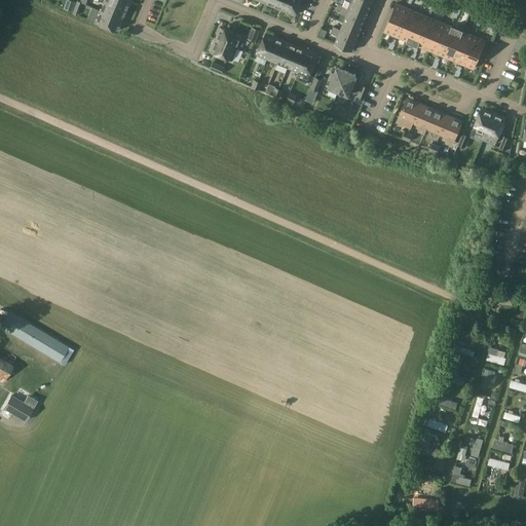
[(129,0),(105,0),(105,1),(126,10),(130,0),(129,0)]
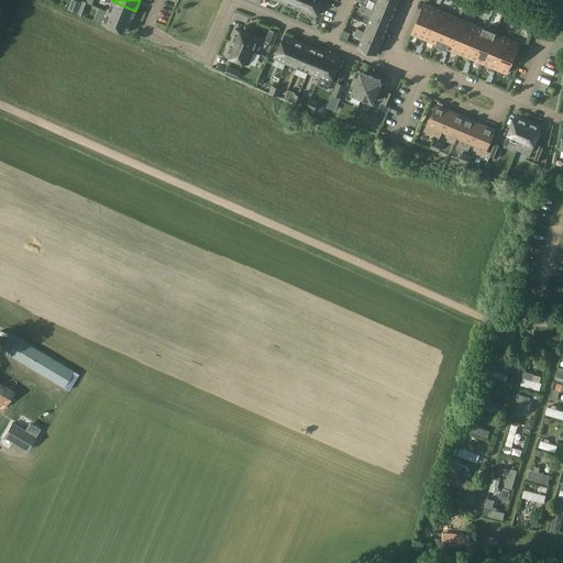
[(307,0),(295,0),(293,8),(302,12),(307,0)]
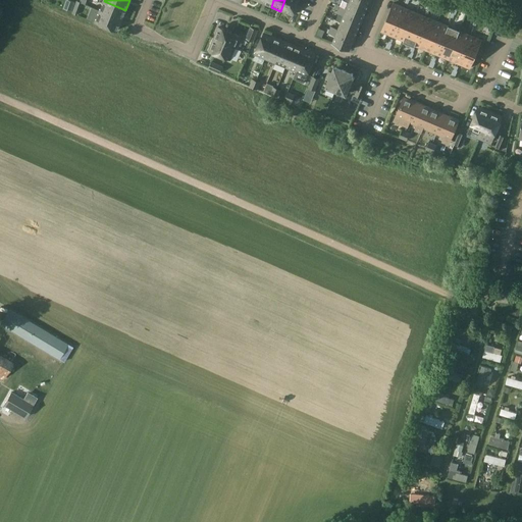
[(298,0),(284,0),(280,11),(292,15),(298,0)]
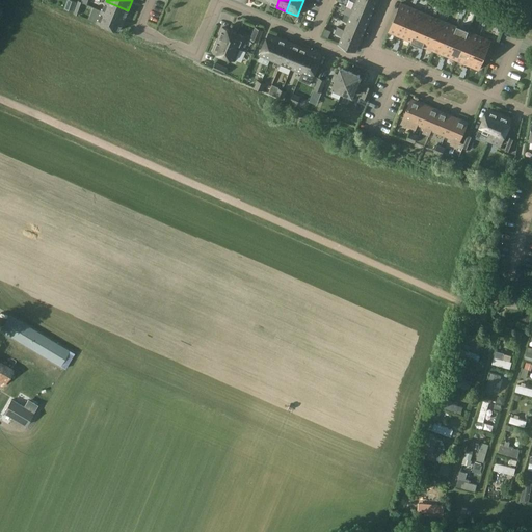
[(356,0),(355,2),(373,9),(376,0),(356,0)]
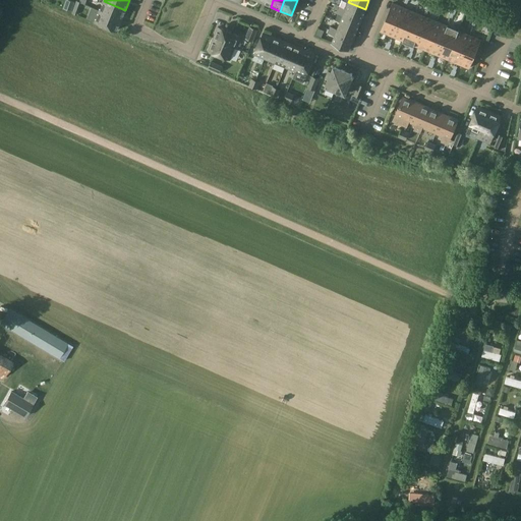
[(125,10),(104,1),(100,11),(121,20),(125,10)]
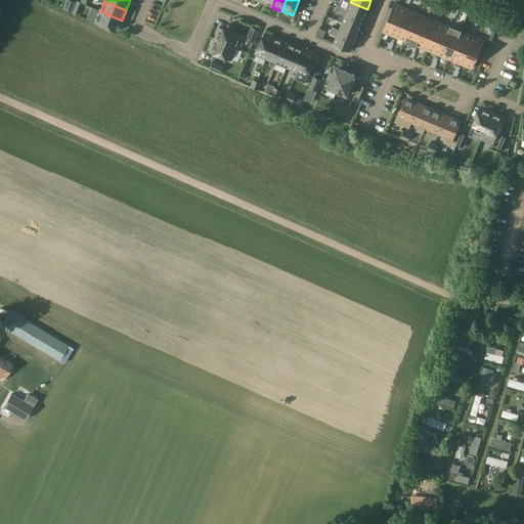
[(367,9),(350,2),(347,9),(341,6),(339,9),(346,12),(363,19),(367,9)]
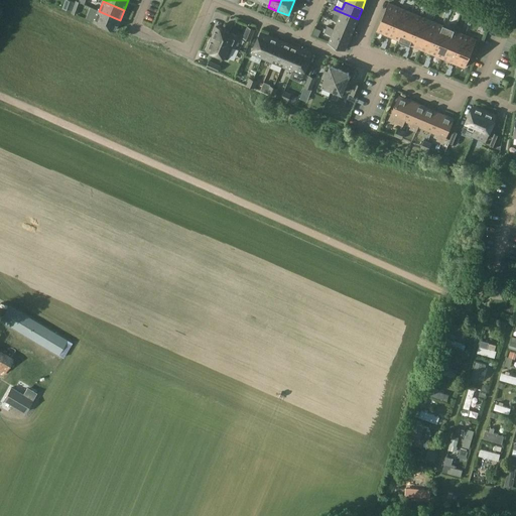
[(389,3),(383,17),(394,22),(400,7),(389,3)]
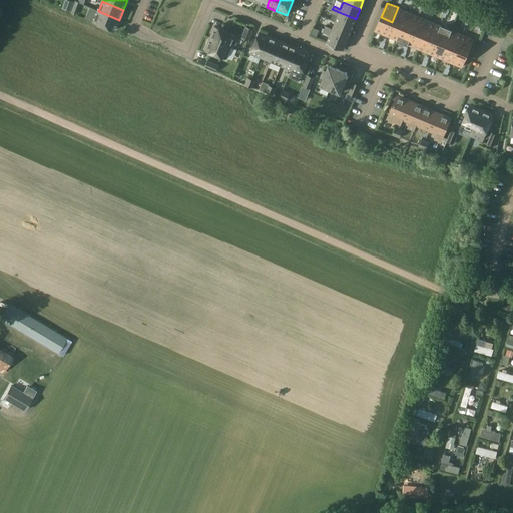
[(398,7),(392,22),(403,26),(409,12),(398,7)]
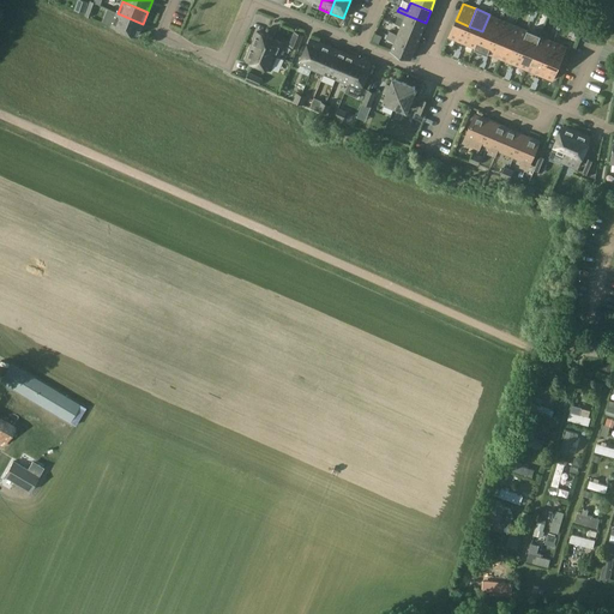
[(118,13),(113,11),(108,23),(138,36),(143,24),(118,13)]
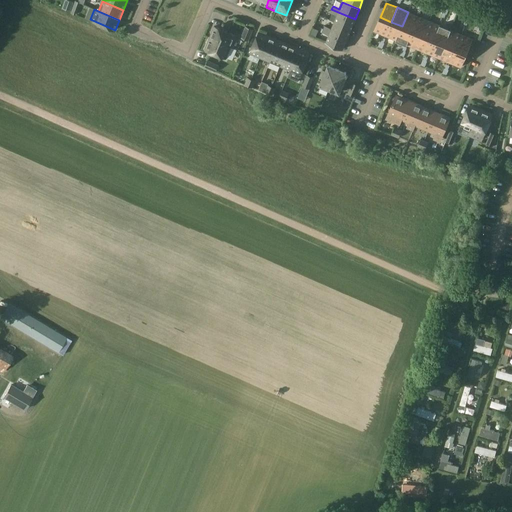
[(338,12),(331,9),(330,13),(337,15),(334,22),(351,29),(355,19),(338,12)]
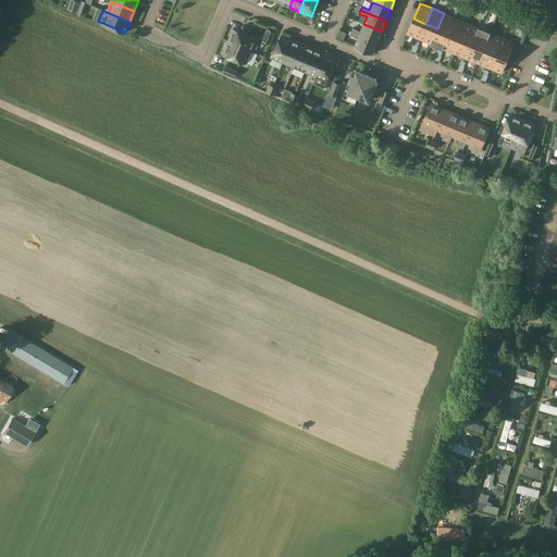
[(444,13),(437,28),(448,33),(455,17),(444,13)]
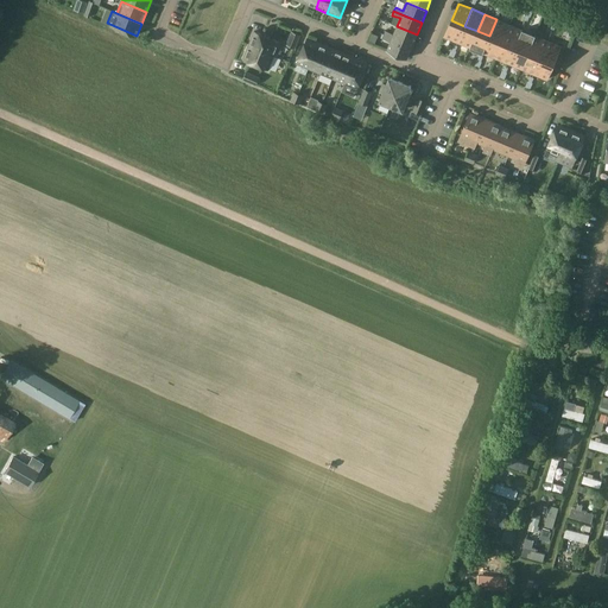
[(496,19),(489,36),(502,42),(510,25),(496,19)]
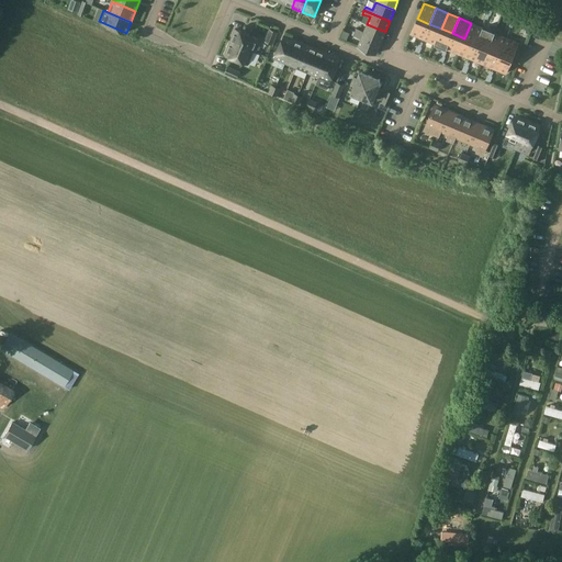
[(417,19),(411,34),(423,40),(429,24),(417,19)]
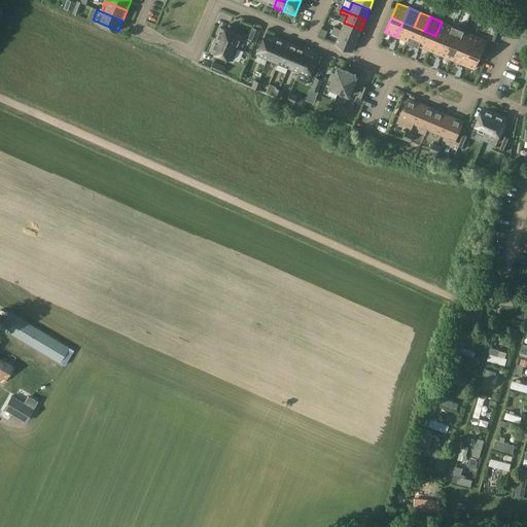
[(435,36),(447,40),(453,26),(443,22),(442,22),(435,36)]
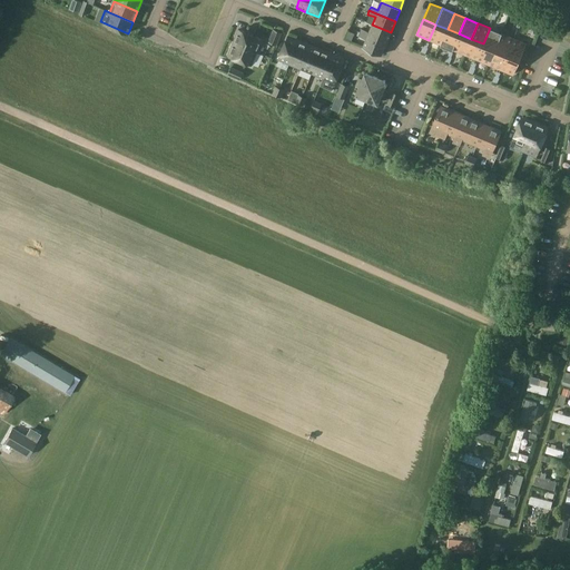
[(391,32),(372,25),(369,32),(362,29),(360,32),(367,36),(385,43),(391,32)]
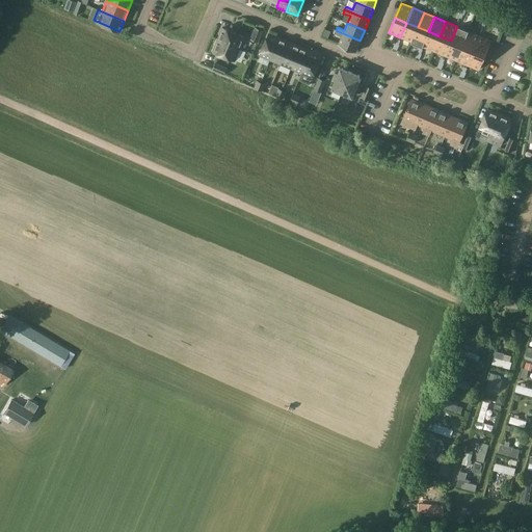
[(400,37),(411,42),(418,27),(406,23),(400,37)]
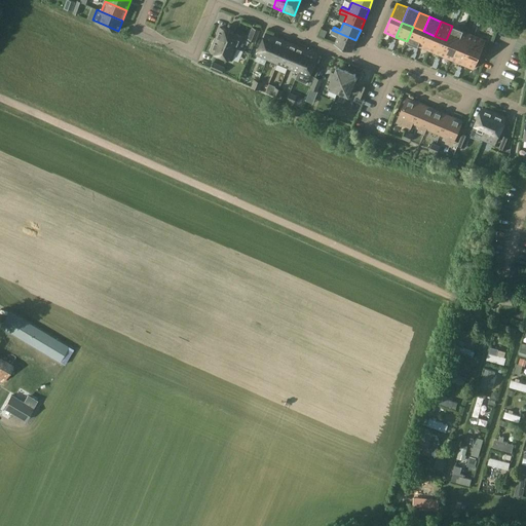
[(452,26),(446,40),(456,45),(462,31),(452,26)]
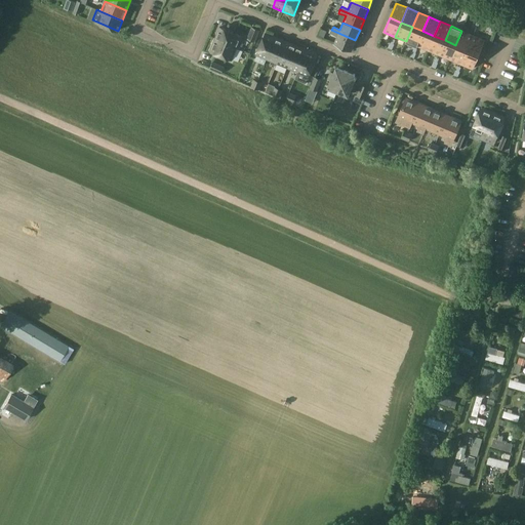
[(219,27),(214,39),(237,48),(241,36),(219,27)]
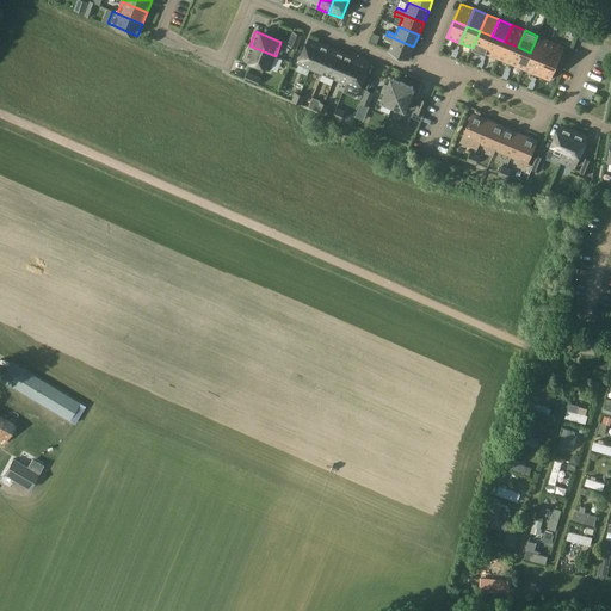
[(480,31),(473,48),(485,54),(492,36),(480,31)]
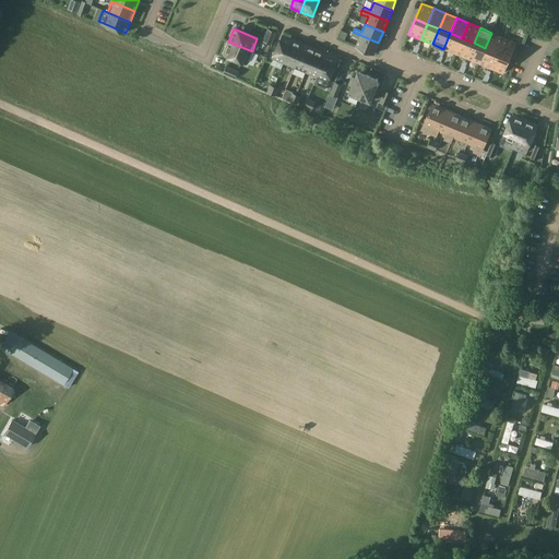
[(373,54),(378,43),(360,35),(353,32),(352,36),(358,38),(355,46),(373,54)]
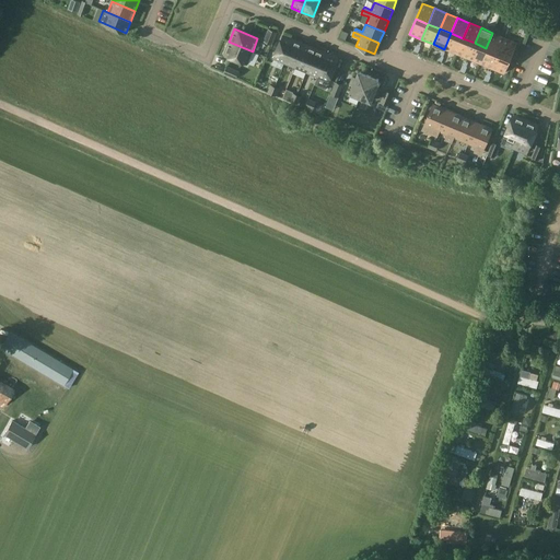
[(451,33),(444,49),(456,54),(463,38),(451,33)]
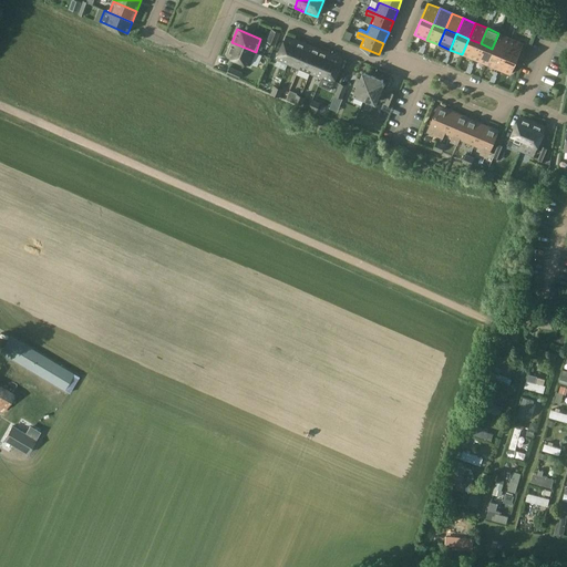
[(498,33),(492,49),(504,53),(511,38),(498,33)]
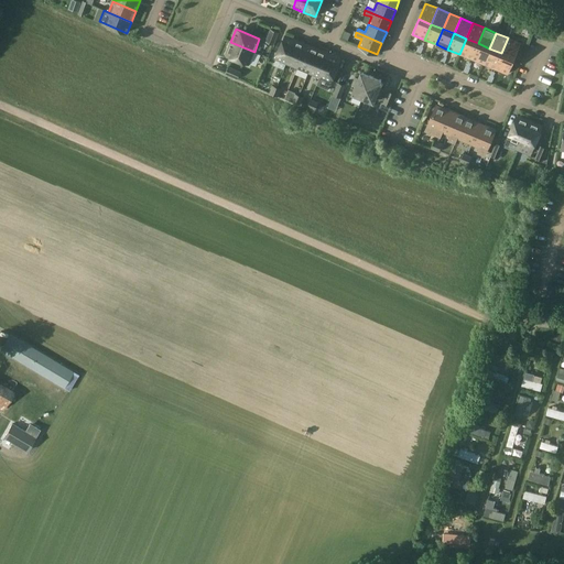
[(296,40),(285,35),(275,58),(286,64),(296,40)]
